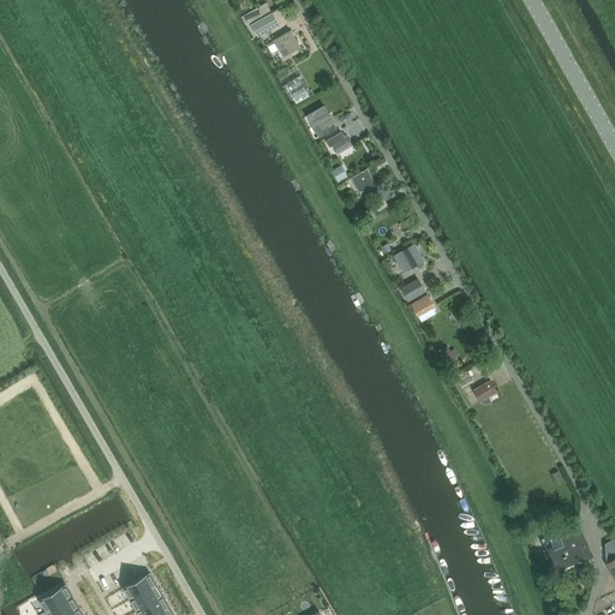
[(246,24),(270,11),(267,3),(243,17),(246,24)]
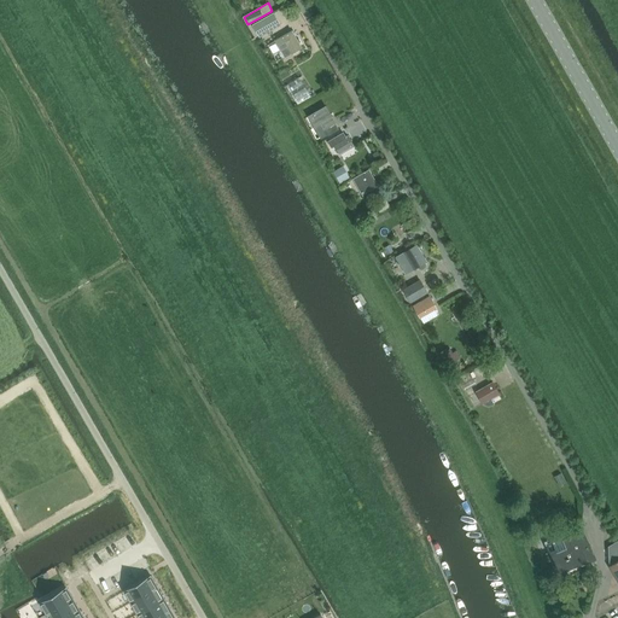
[(255,24),(261,35),(280,24),(274,13),(255,24)]
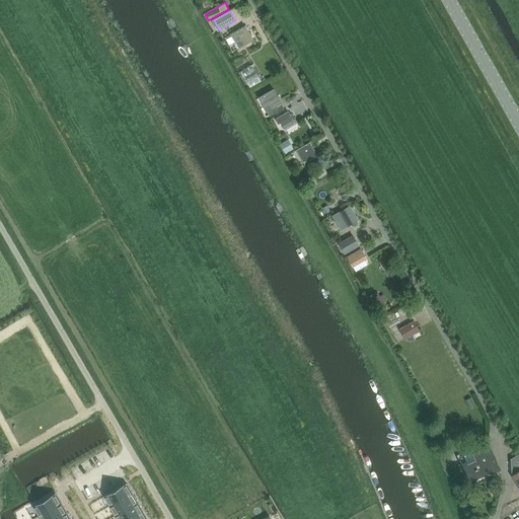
[(240,47),(253,40),(245,25),(232,33),(240,47)]
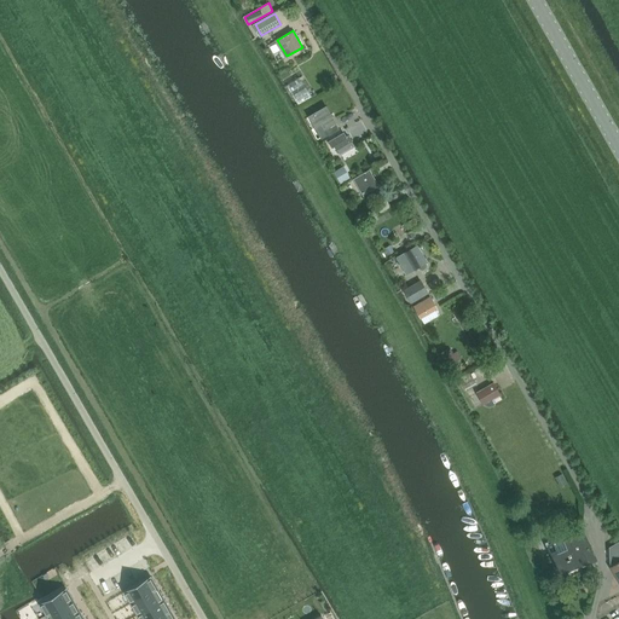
[(300,79),(287,86),(299,105),(311,97),(300,79)]
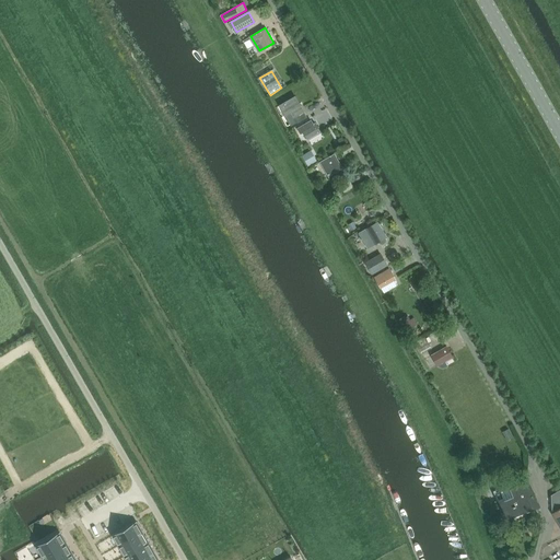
[(295,94),(279,104),(286,115),(291,125),(298,120),(299,121),(307,116),(304,111),(301,105),(299,100),(295,94)]
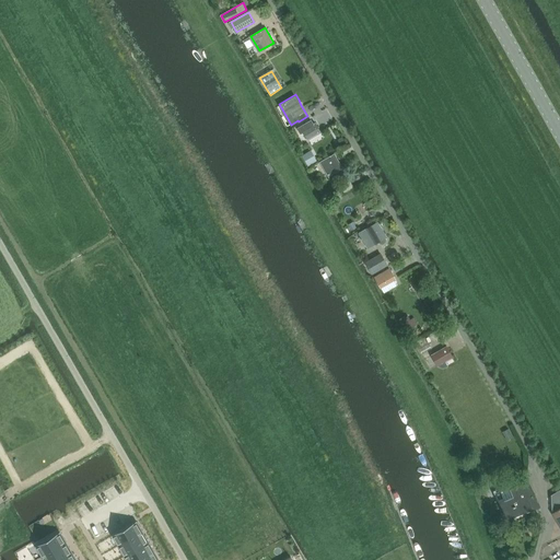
[(308,140),(322,132),(316,124),(314,125),(312,120),(298,128),(301,133),(304,132),(308,140)]
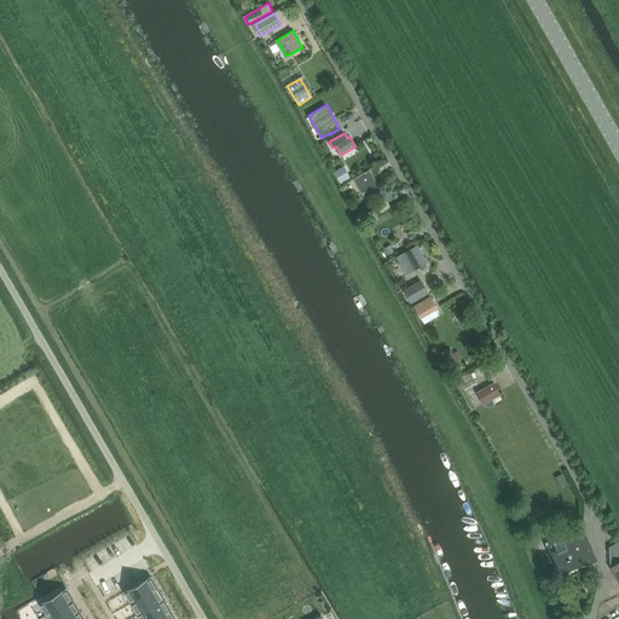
[(334,172),(334,173),(339,180),(340,184),(341,184),(351,178),(345,166),(334,172)]
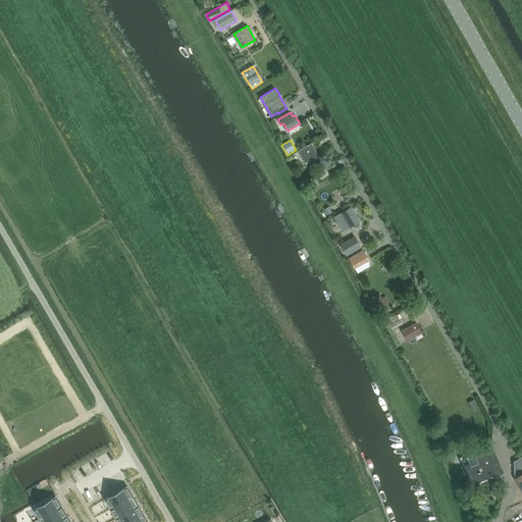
[(309,169),(321,162),(312,146),(300,153),(309,169)]
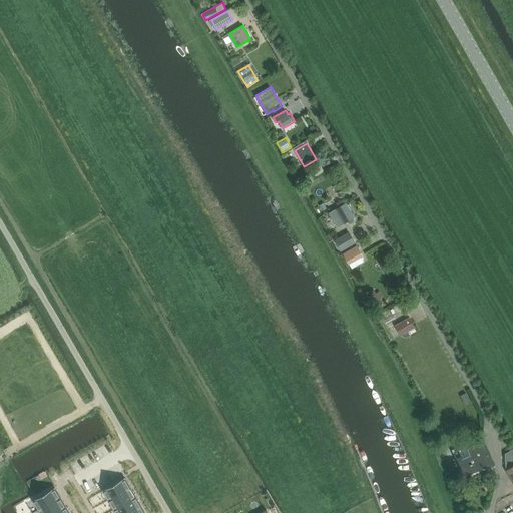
[(303,174),(297,177),(300,183),(306,179),(303,174)]
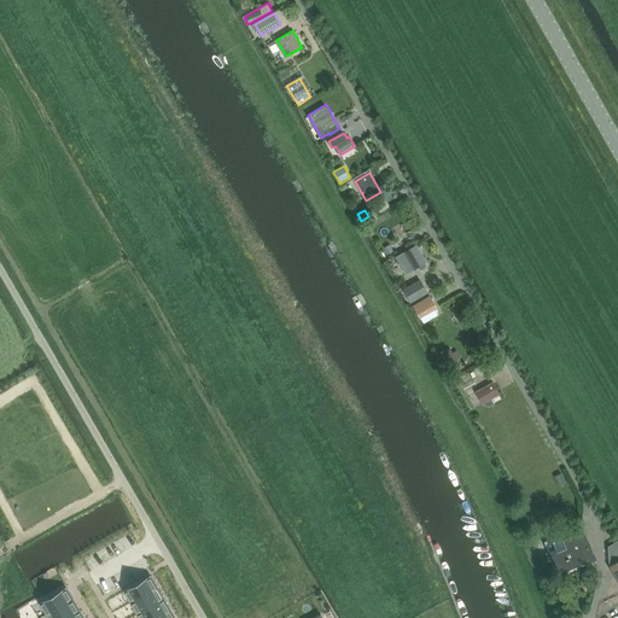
[(414,217),(402,225),(404,231),(417,223),(414,217)]
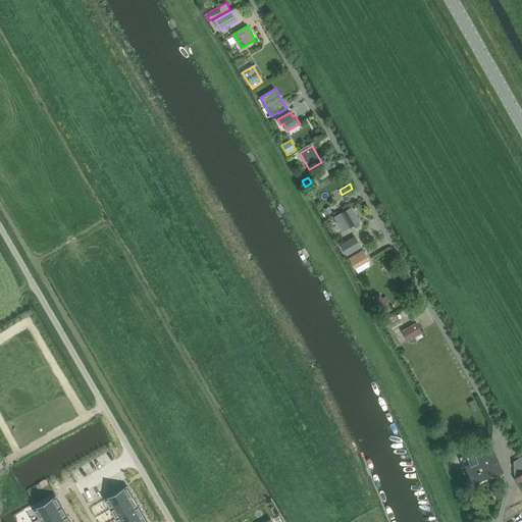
[(344,230),(353,225),(355,226),(357,227),(359,226),(360,225),(361,223),(360,221),(361,220),(356,212),(357,211),(357,210),(356,208),(355,207),(354,208),(353,207),(348,209),(348,208),(346,209),(346,210),(335,216),(344,230)]
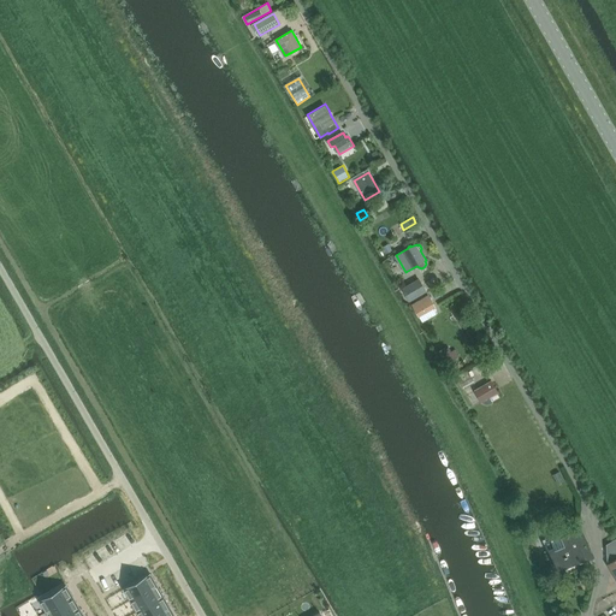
[(426,294),(419,282),(403,291),(410,303),(426,294)]
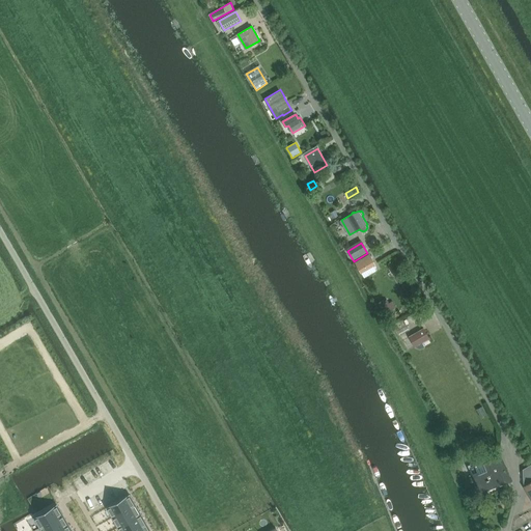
[(369,255),(356,263),(361,273),(374,264),(369,255)]
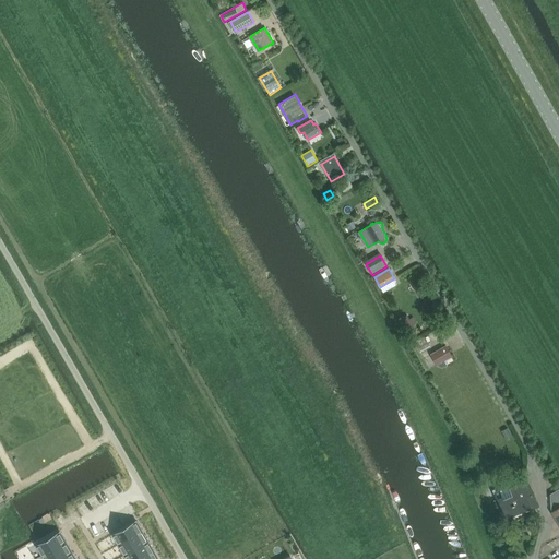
[(408,317),(399,321),(404,331),(414,326),(411,320),(408,317)]
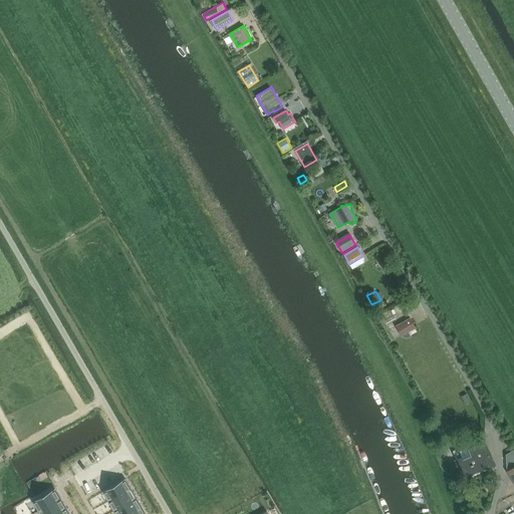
[(410,318),(397,326),(402,335),(404,337),(407,337),(409,337),(411,336),(409,331),(416,327),(410,318)]
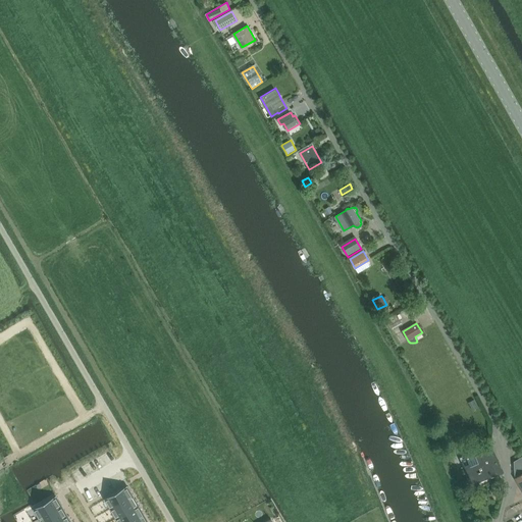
[(478,408),(474,400),(469,403),(473,411),(478,408)]
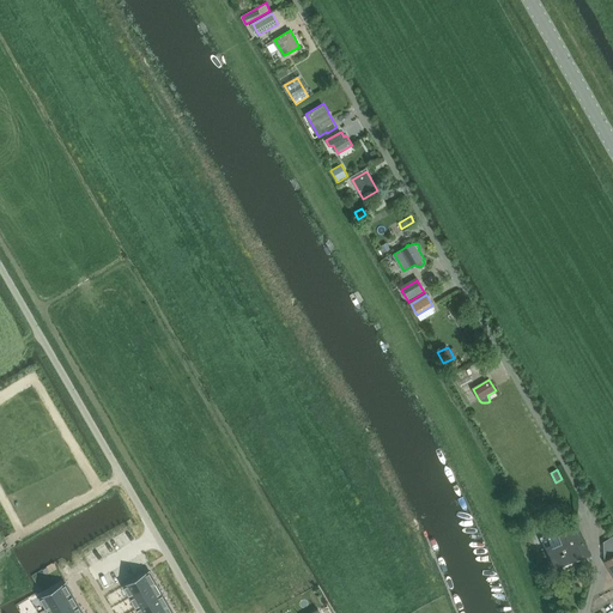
[(583,556),(590,553),(578,523),(541,540),(557,576),(586,563),(583,556)]
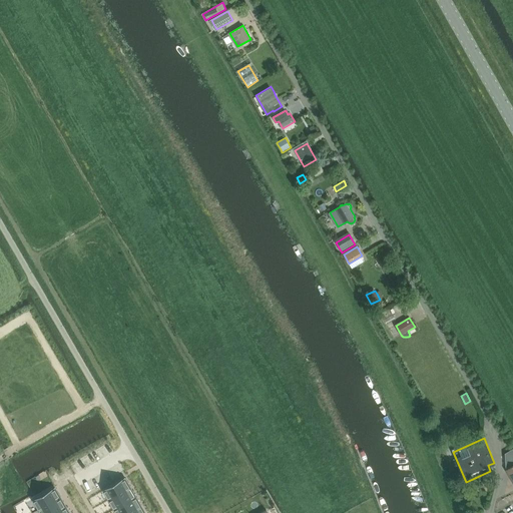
[(125,477),(103,490),(108,499),(130,487),(125,478),(125,477)]
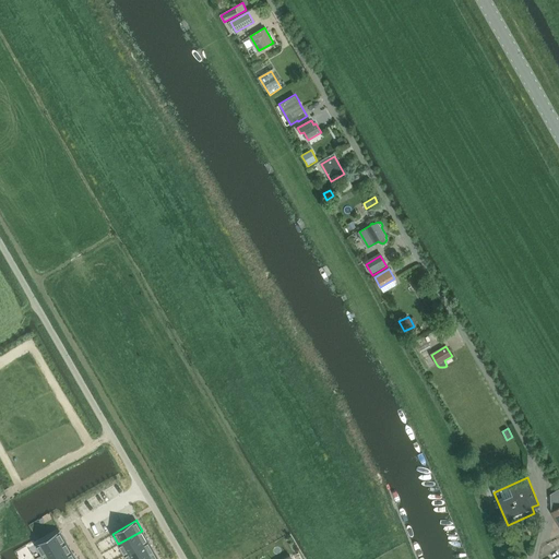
[(44,540),(36,545),(43,555),(66,542),(60,532),(60,531),(44,540)]
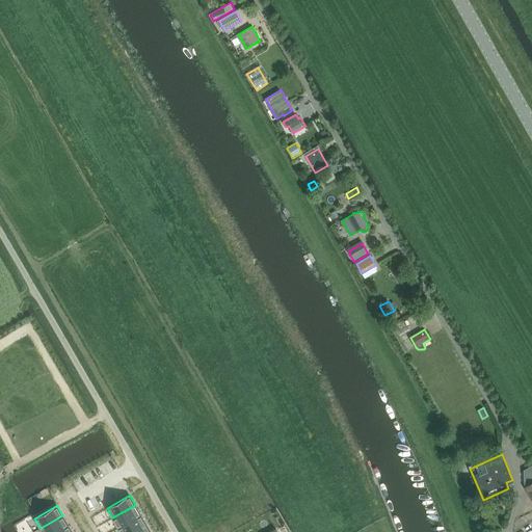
[(135,505),(112,517),(118,528),(140,514),(135,505)]
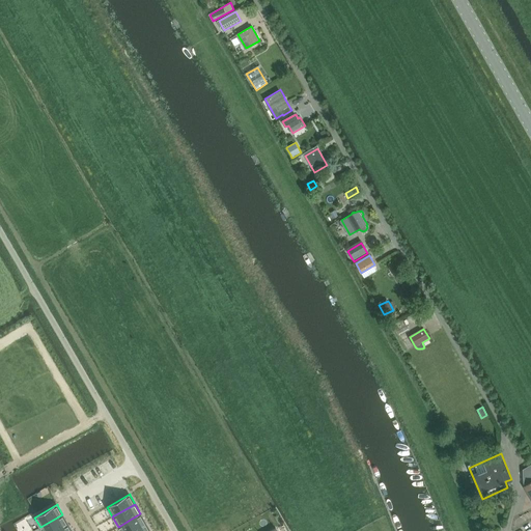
[(140,513),(118,527),(120,530),(132,530),(146,523),(140,513)]
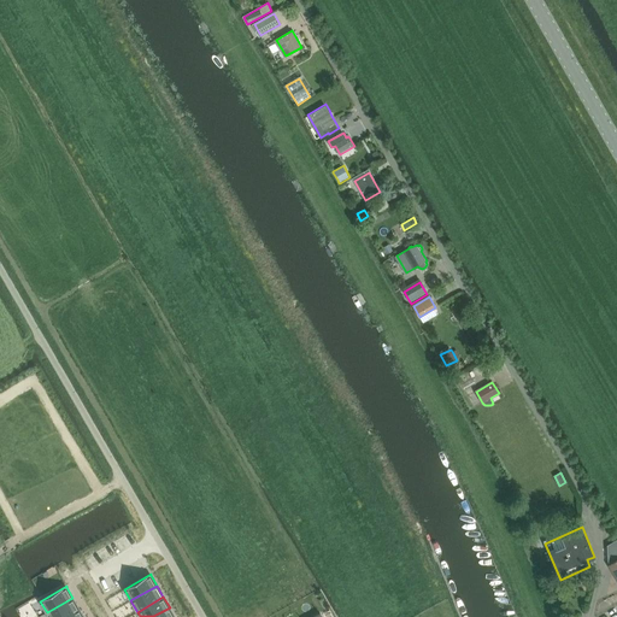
[(72,598),(47,612),(48,616),(64,616),(80,609),(72,598)]
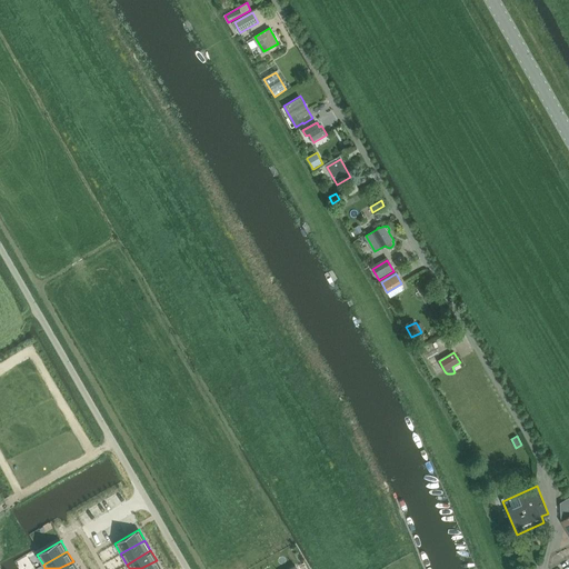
All buildings are outlined.
